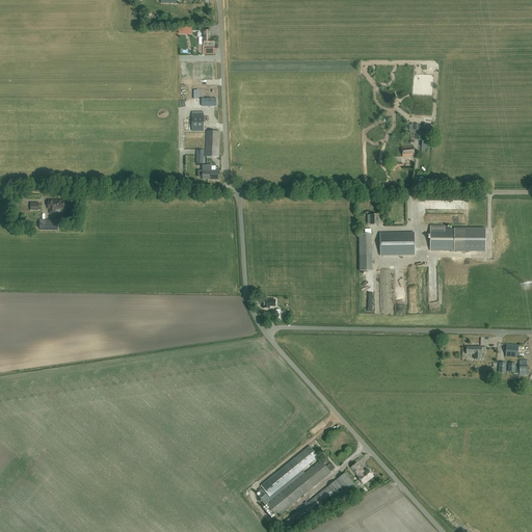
[(210,34),(210,29),(204,29),(204,37),(200,37),(200,45),(203,45),(203,48),(214,48),(214,37),(210,37),(210,34)]
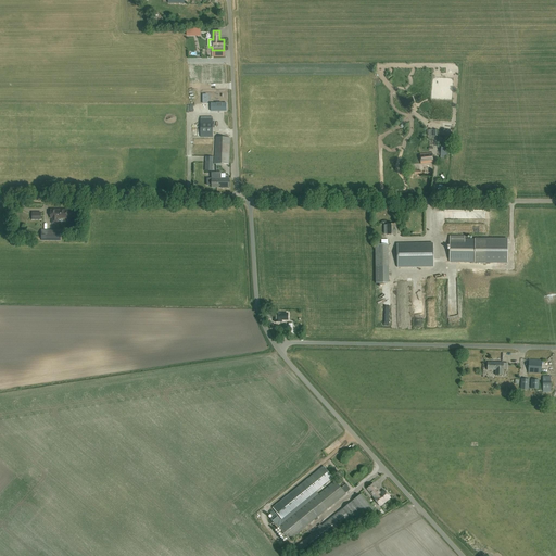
[(213,137),(213,118),(201,118),(201,137),(213,137)]
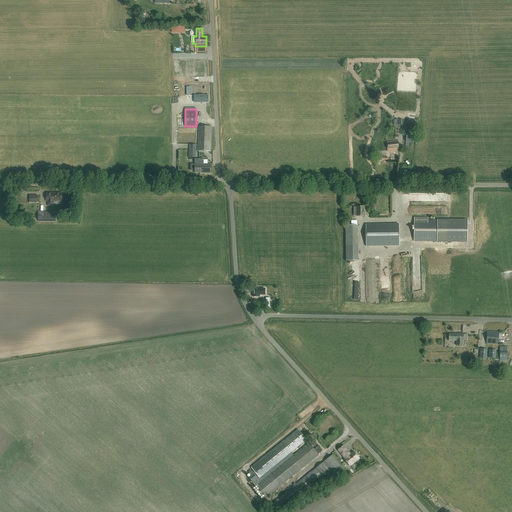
[(212,127),(199,126),(197,151),(210,151),(212,127)]
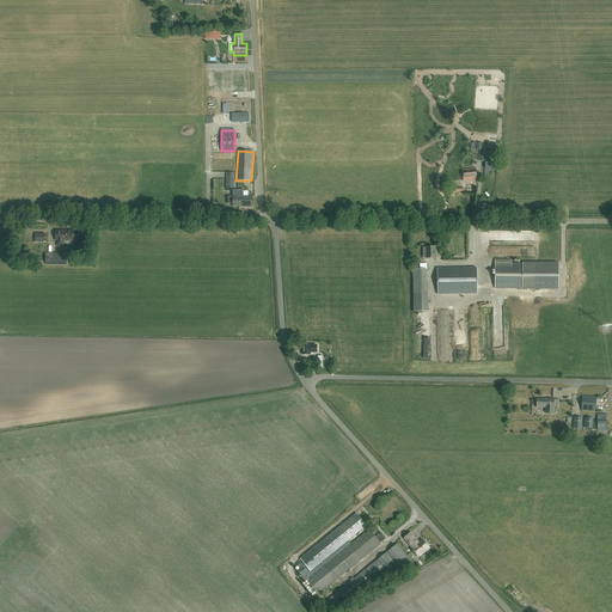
[(494,153),(489,152),(488,155),(487,155),(485,171),(491,172),(491,171),(494,171),(495,155),(493,155),(494,153)]
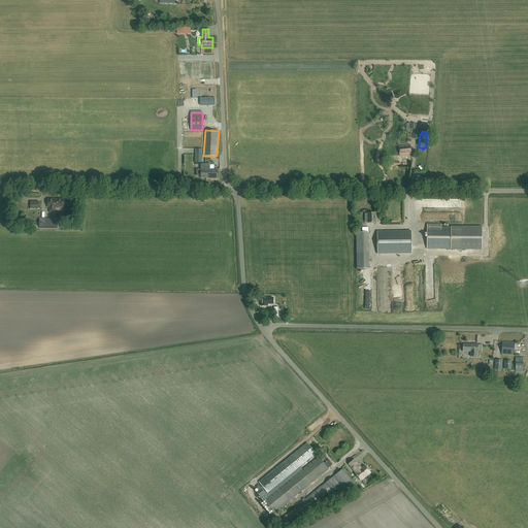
[(411,155),(410,145),(399,146),(399,156),(411,155)]
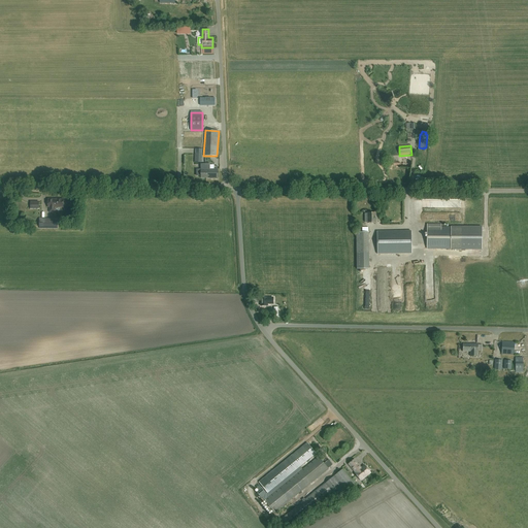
[(218,179),(218,169),(201,169),(201,178),(211,178),(211,179),(218,179)]
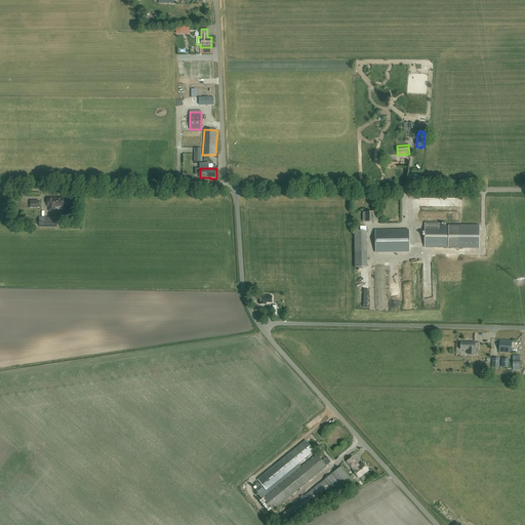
[(65,198),(50,198),(49,206),(51,206),(51,210),(56,210),(56,206),(65,206),(65,198)]
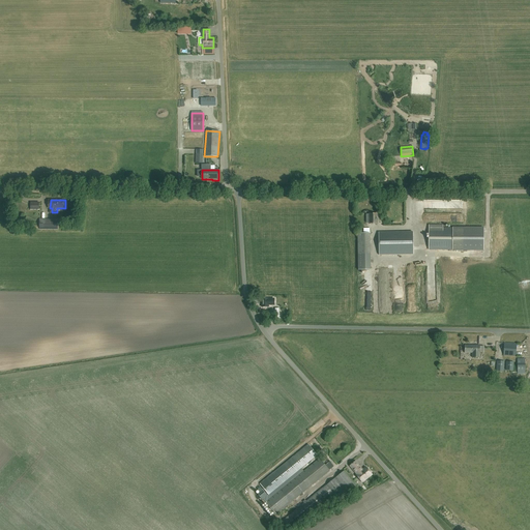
[(370,214),(366,214),(366,224),(370,224),(377,224),(377,213),(370,213),(370,214)]
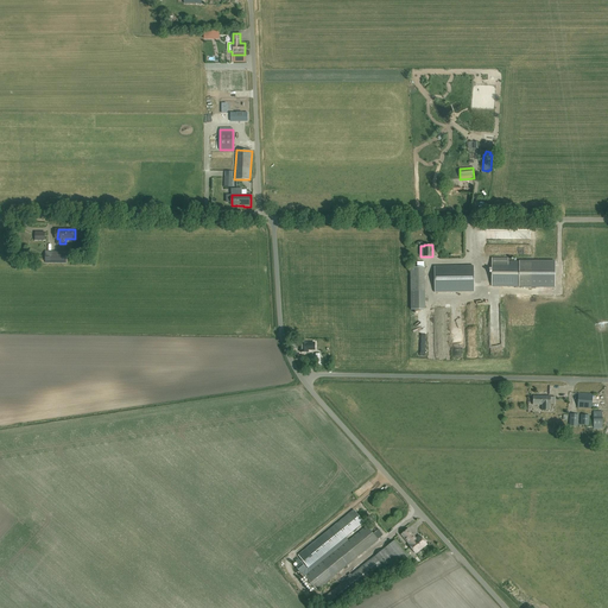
[(67,252),(45,252),(45,263),(67,264),(67,252)]
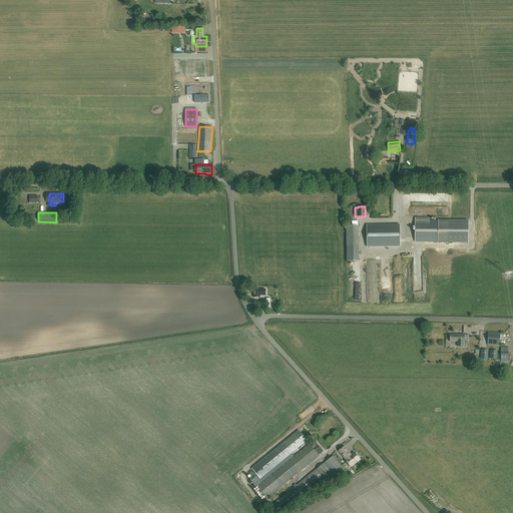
[(415,217),(415,241),(468,242),(468,220),(429,220),(429,217),(415,217)]
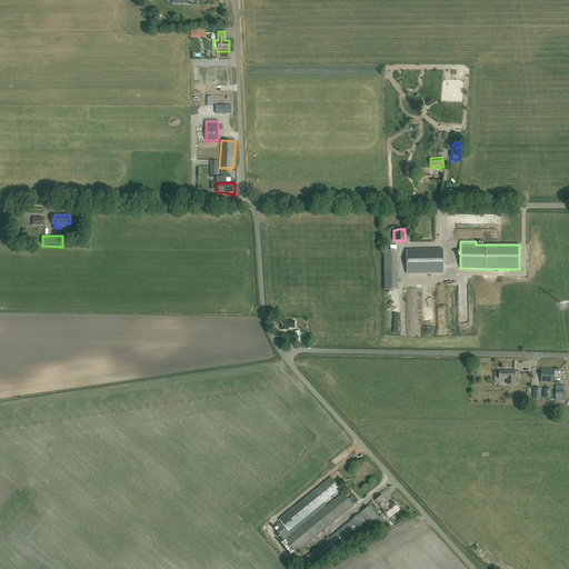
[(407,250),(408,269),(442,268),(450,268),(450,250),(442,250),(407,250)]
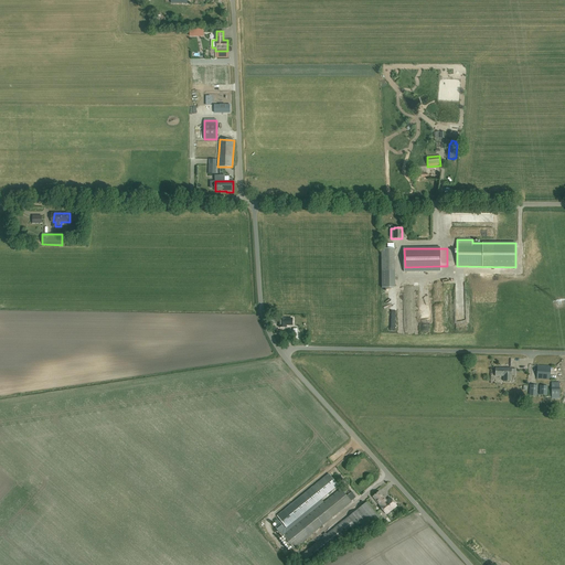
[(395,288),(395,272),(394,249),(381,249),(382,272),(382,288),(395,288)]
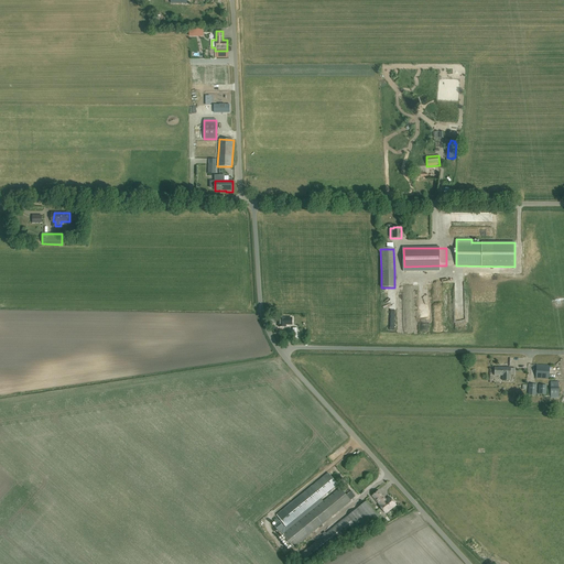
[(449,273),(438,274),(438,288),(451,286),(449,273)]
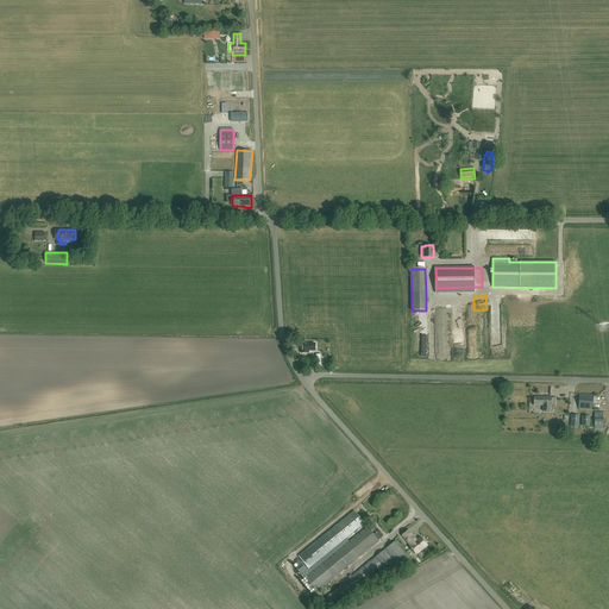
[(579,394),(578,409),(592,409),(594,395),(579,394)]
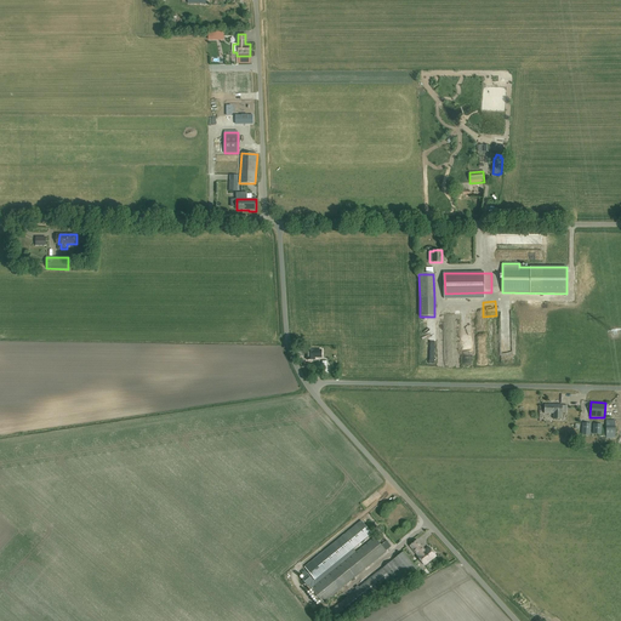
[(562,405),(545,405),(545,414),(553,414),(553,419),(562,420),(562,405)]
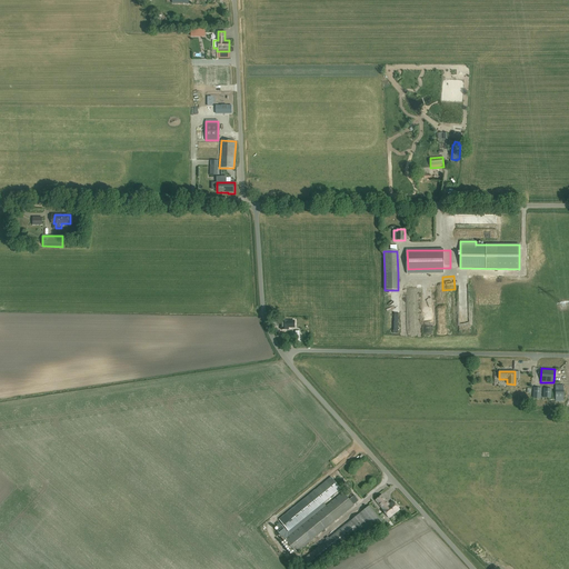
[(340,489),(331,478),(279,520),(288,531),(340,489)]
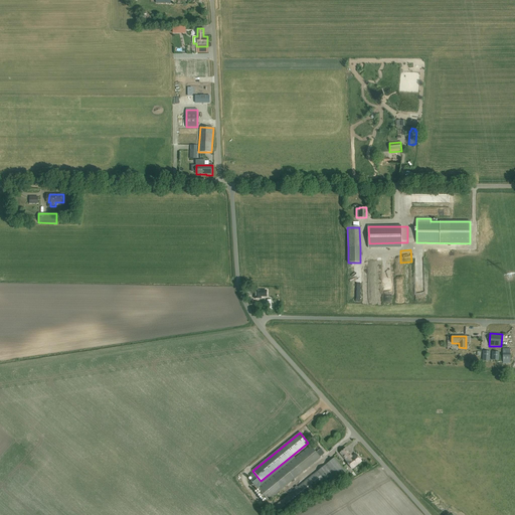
[(316,453),(311,446),(294,460),(259,488),(269,500),(292,481),(293,482),(295,481),(294,479),(320,458),(320,457),(324,454),(320,449),(316,453)]
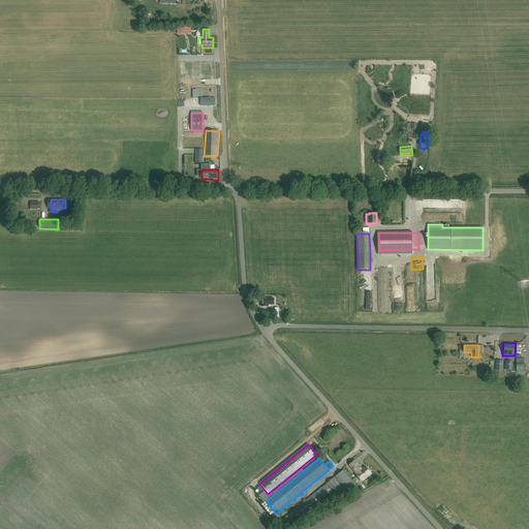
[(362,469),(354,461),(349,465),(356,474),(355,474),(362,481),(371,473),(366,467),(362,469)]
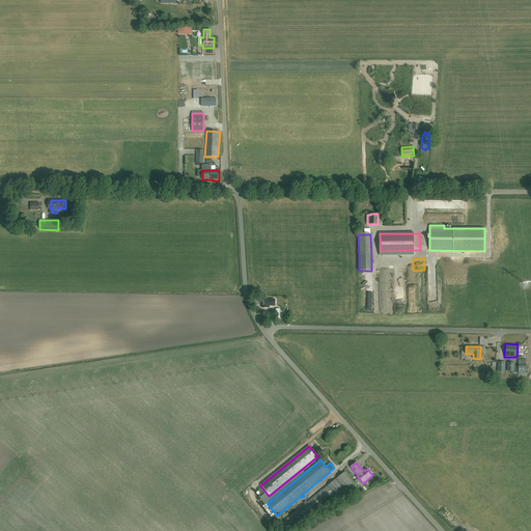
[(358,488),(344,472),(307,502),(306,501),(304,503),(305,504),(282,523),(289,530),(334,496),(340,503),(358,488)]
